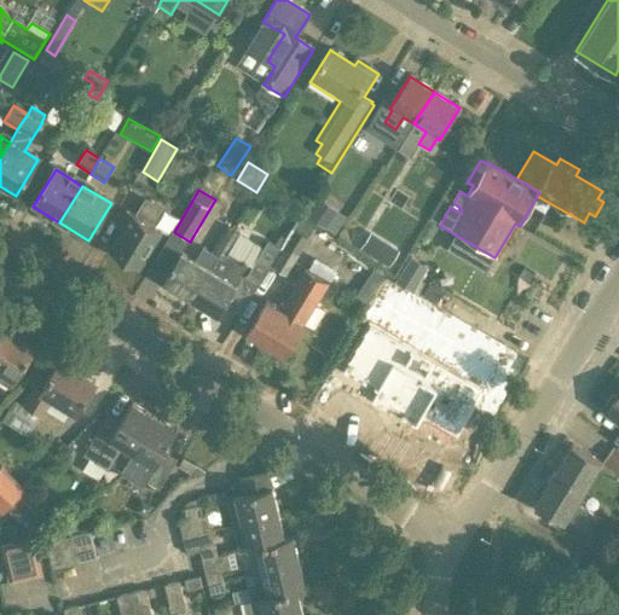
[(144,204),(136,220),(127,215),(119,230),(123,232),(109,255),(123,264),(125,268),(131,272),(136,270),(138,272),(161,235),(152,230),(162,215),(144,204)]
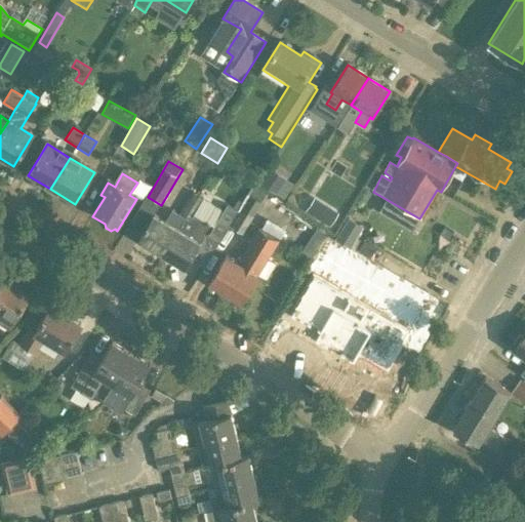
[(283,182),(269,173),(260,188),(274,196),(283,182)]
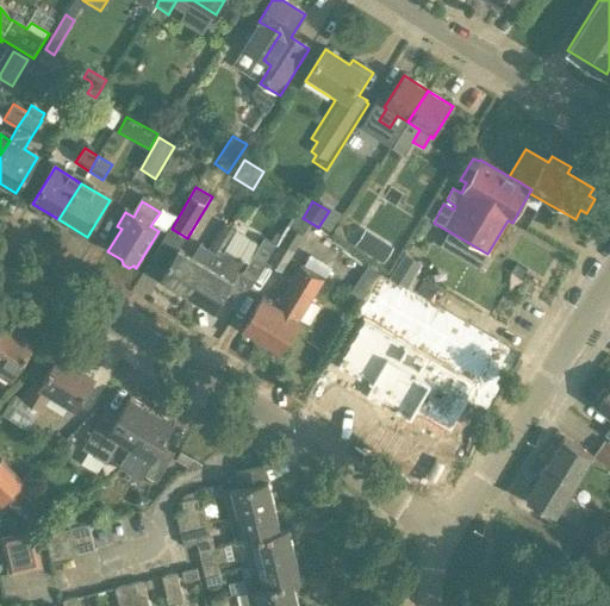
[(277,245),(272,254),(266,266),(282,275),(311,225),(293,216),(277,245)]
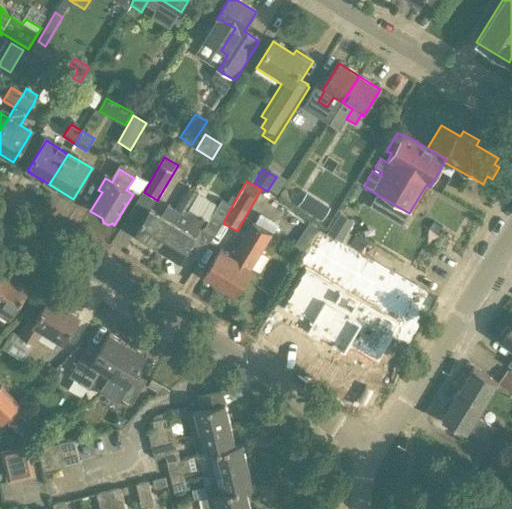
[(135,235),(158,249),(192,191),(187,188),(175,210),(167,206),(161,217),(150,210),(135,235)]
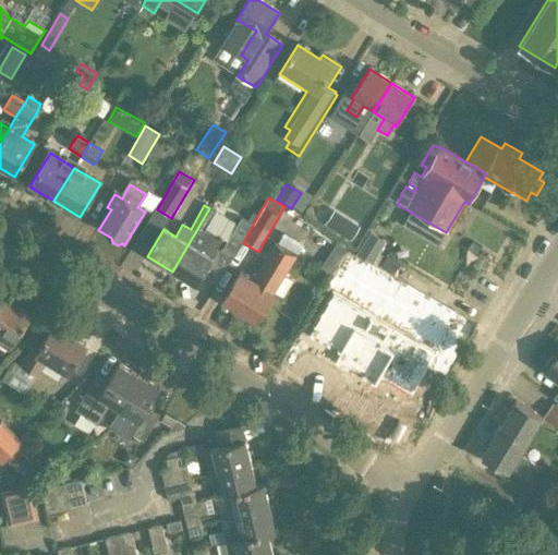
[(217,213),(209,208),(172,272),(197,287),(218,252),(217,250),(223,239),(215,234),(219,228),(210,224),(217,213)]
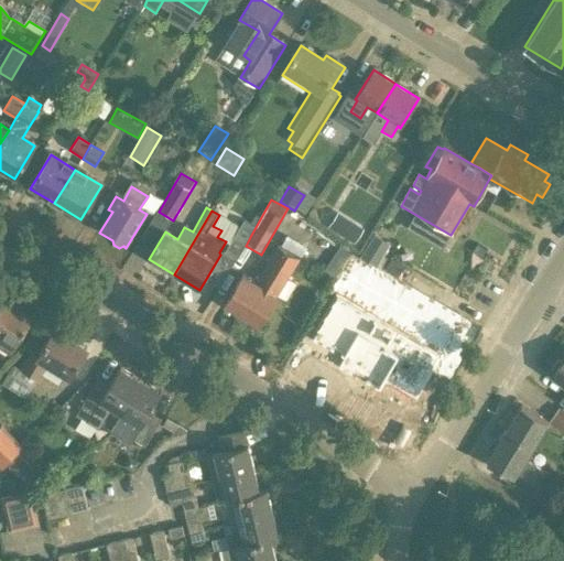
[(256,227),(245,220),(226,252),(237,259),(256,227)]
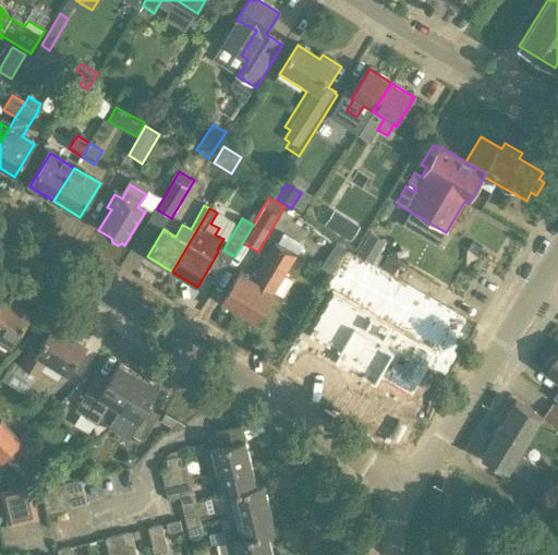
[(358,229),(349,224),(340,237),(349,242),(358,229)]
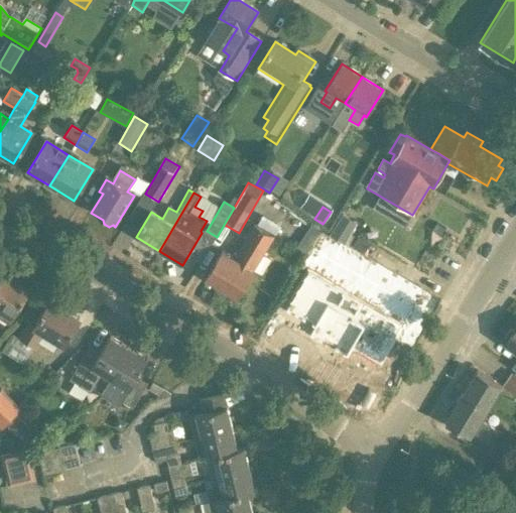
[(331,238),(346,247),(358,226),(343,218),(331,238)]
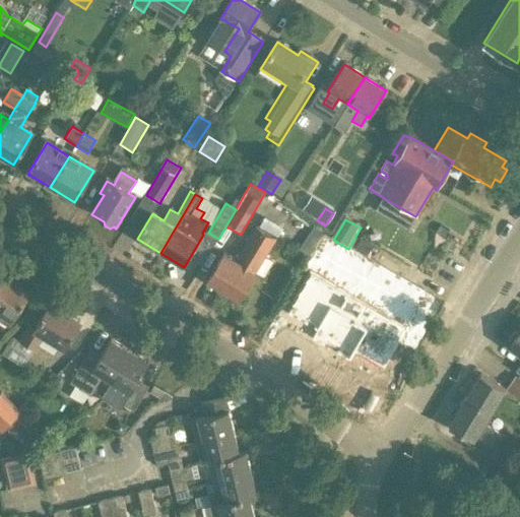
[(223,254),(207,280),(240,300),(256,273),(255,273),(275,240),(256,229),(236,262),(223,254)]
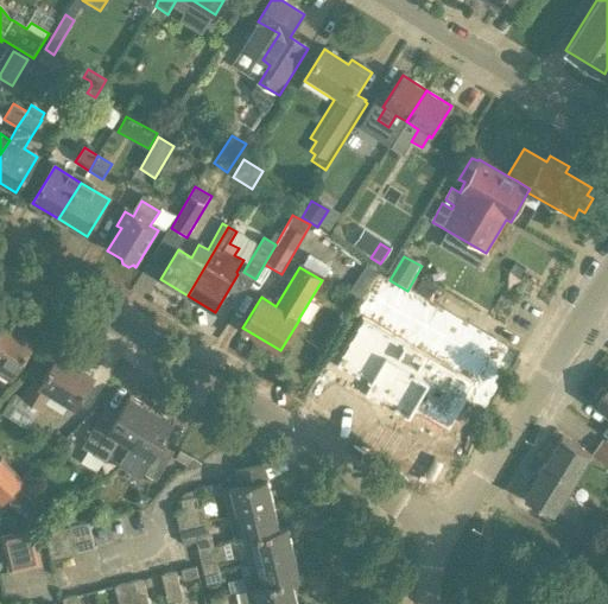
[(365,271),(349,296),(360,302),(365,294),(375,277),(365,271)]
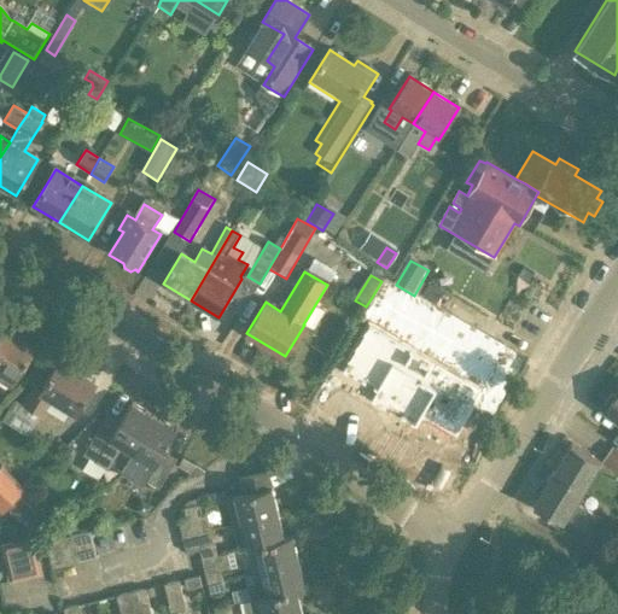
[(389,282),(384,290),(396,297),(401,290),(389,282)]
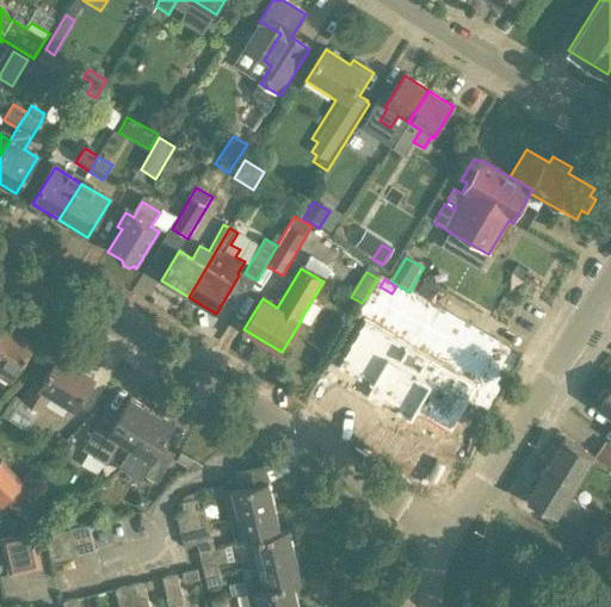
[(380,286),(375,295),(387,302),(392,293),(380,286)]
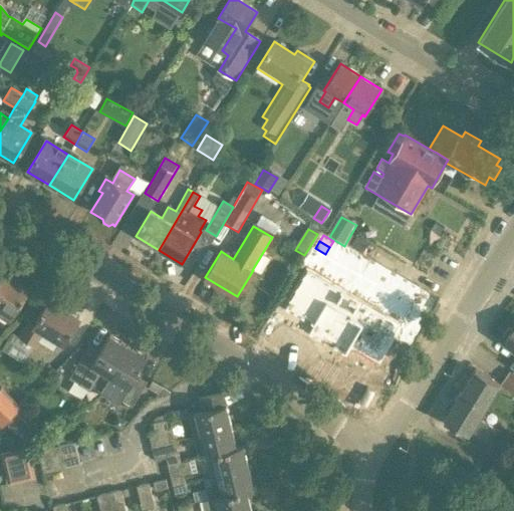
[(333,241),(329,247),(339,253),(343,247),(333,241)]
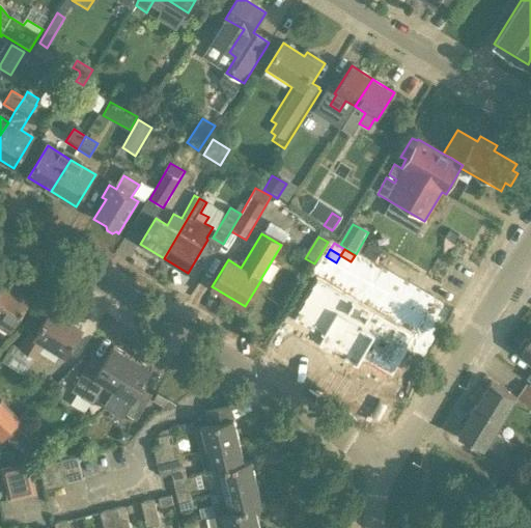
[(336,262),(346,269),(351,261),(340,255),(336,262)]
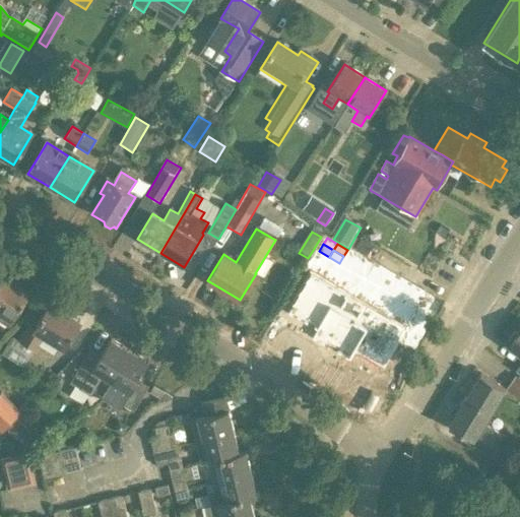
[(319,251),(315,258),(326,264),(329,257),(319,251)]
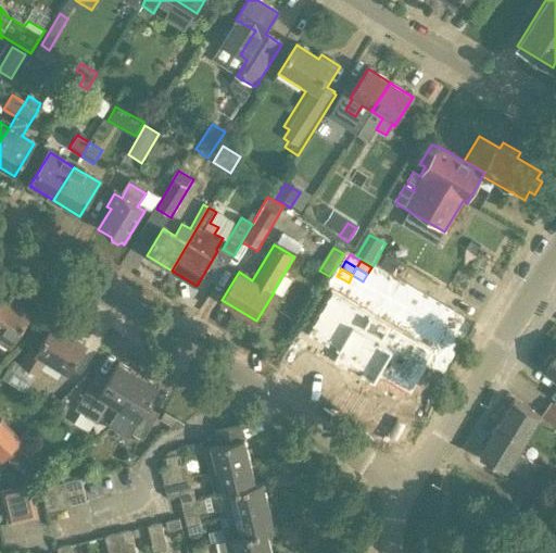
[(352,275),(349,283),(358,289),(363,281),(352,275)]
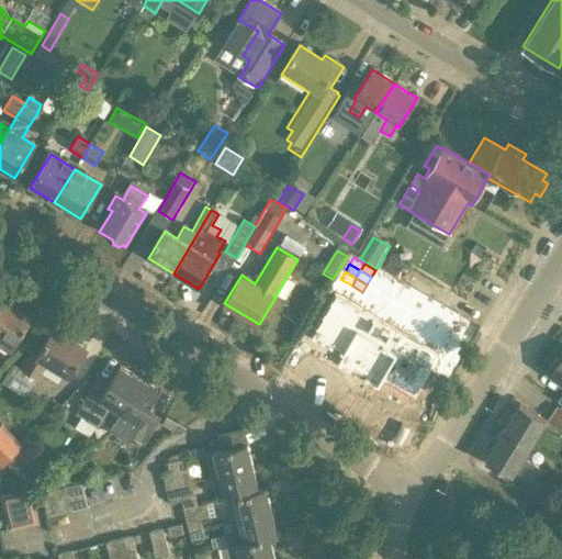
[(336,286),(348,292),(352,286),(340,279),(336,286)]
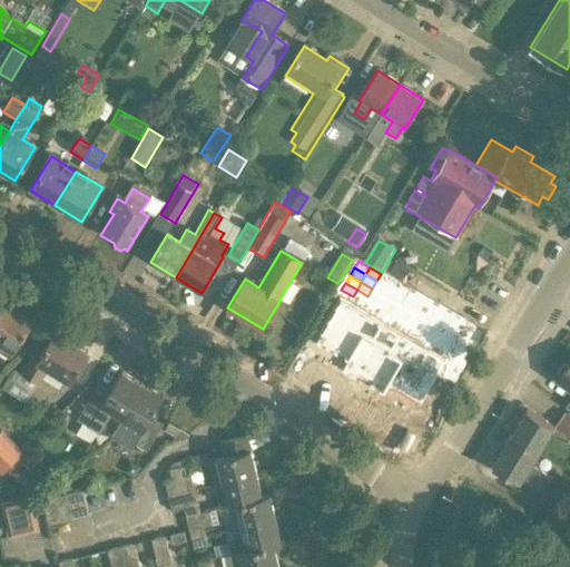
[(364,303),(367,296),(357,290),(353,296),(364,303)]
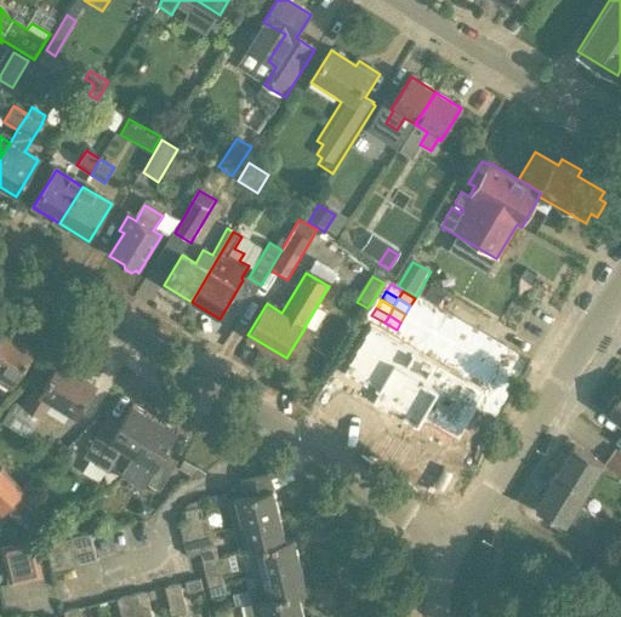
[(0,384),(12,393),(38,350),(28,344),(4,330),(0,336),(0,384)]
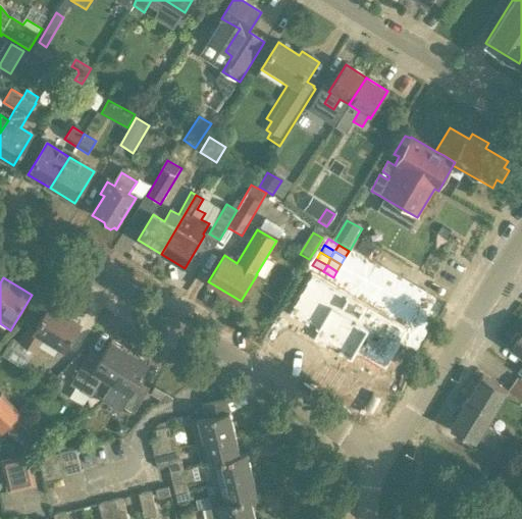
[(311,277),(289,316),(317,332),(312,341),(351,363),(356,355),(384,372),(407,333),(370,312),(370,311),(349,299),(311,277)]
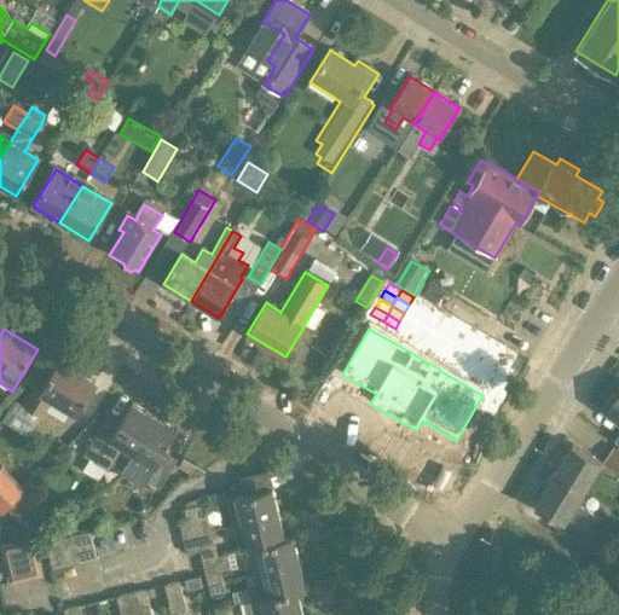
[(76,416),(96,383),(76,372),(59,361),(40,392),(35,388),(23,407),(40,417),(51,400),(76,416)]
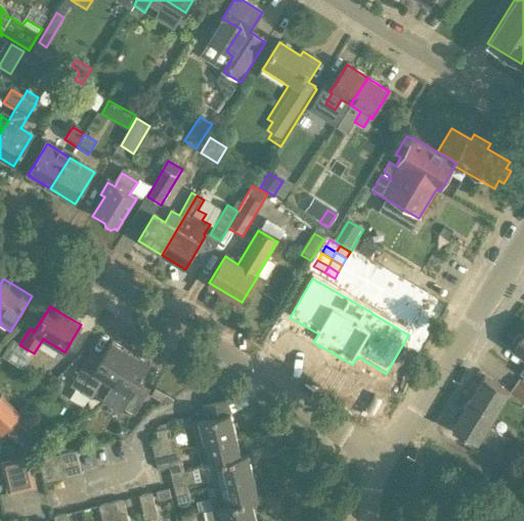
[(523,334),(513,350),(523,357),(523,334)]
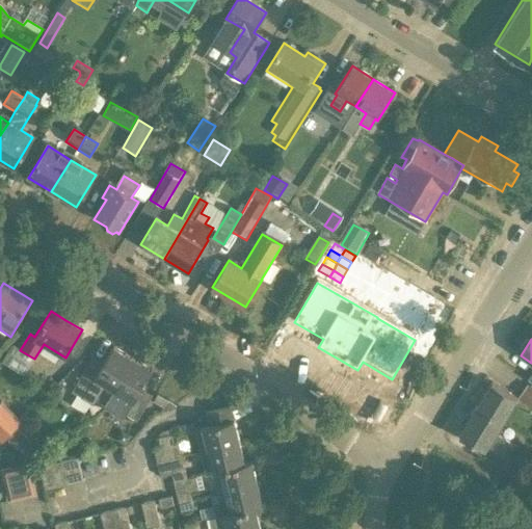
[(92,406),(104,388),(113,393),(132,361),(112,349),(102,367),(91,361),(72,394),(92,406)]
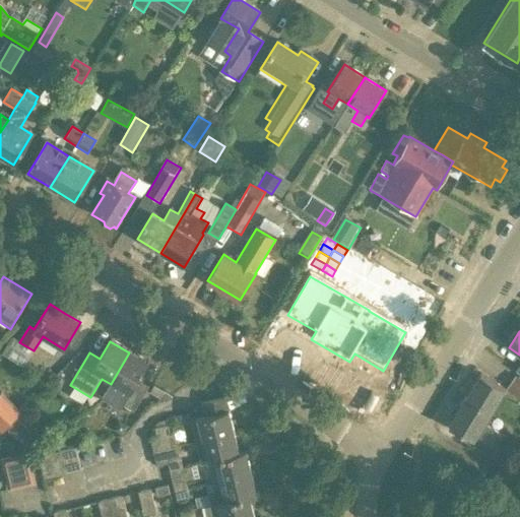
[(129,352),(111,384),(102,399),(120,410),(123,406),(134,413),(149,388),(138,381),(148,364),(129,352)]
